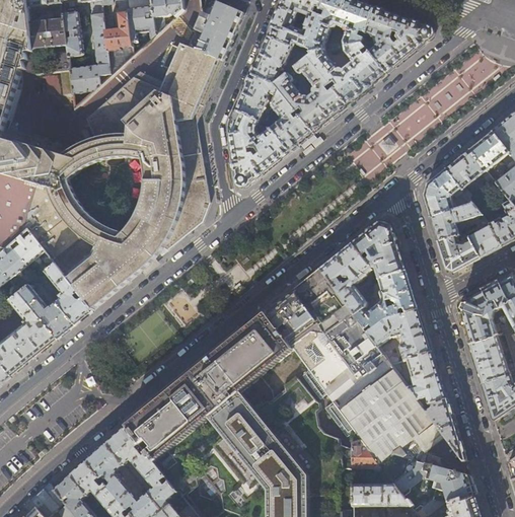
[(42,249),(44,251),(53,262),(76,292),(81,298),(90,309),(140,269),(147,263),(153,256),(157,251),(160,246),(164,249),(200,220),(199,212),(203,211),(201,203),(207,202),(201,168),(195,131),(194,122),(211,81),(220,60),(186,46),(177,43),(175,48),(167,45),(158,66),(166,70),(161,82),(135,72),(82,120),(91,140),(80,144),(77,145),(70,149),(0,128),(0,112),(14,61),(24,60),(23,53),(30,52),(30,49),(27,22),(26,7),(24,0),(0,0),(0,250),(8,243),(25,228),(42,249)]
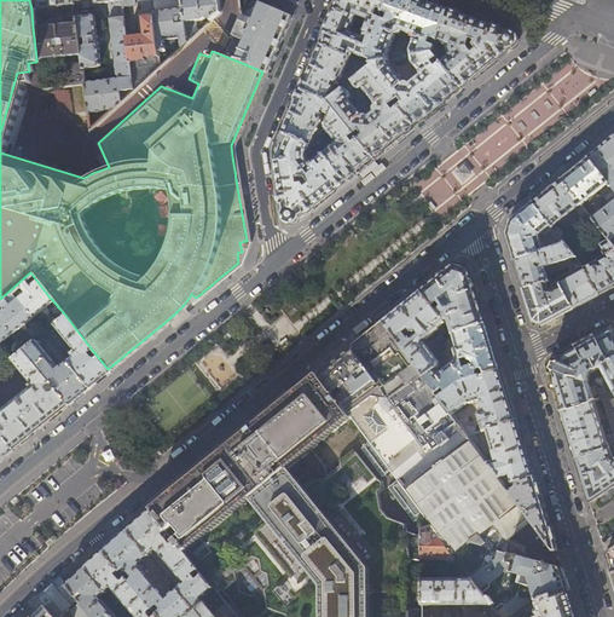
[(69,0),(70,4),(71,7),(92,5),(94,5),(94,7),(96,6),(96,3),(104,1),(113,78),(80,82),(84,110),(84,111),(106,109),(128,90),(122,36),(119,5),(117,0),(69,0)]
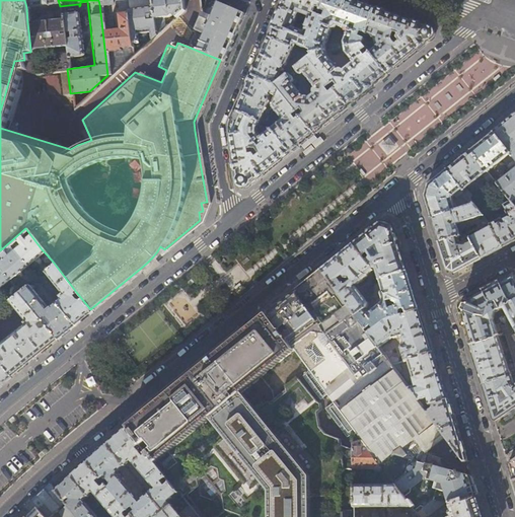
[(98,0),(99,4),(115,2),(115,6),(111,11),(113,29),(102,30),(107,75),(131,54),(123,0),(98,0)]
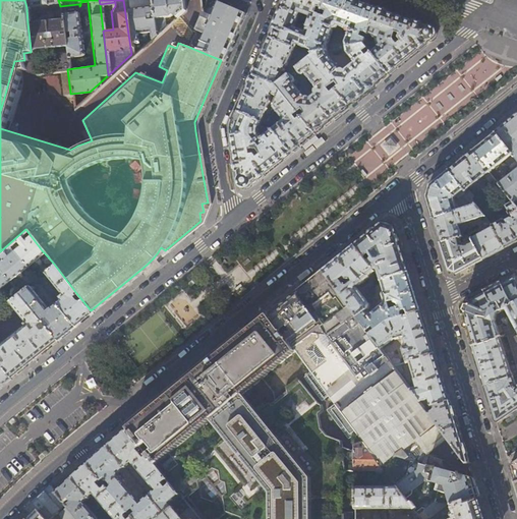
[(123,0),(131,54),(154,34),(150,0),(123,0)]
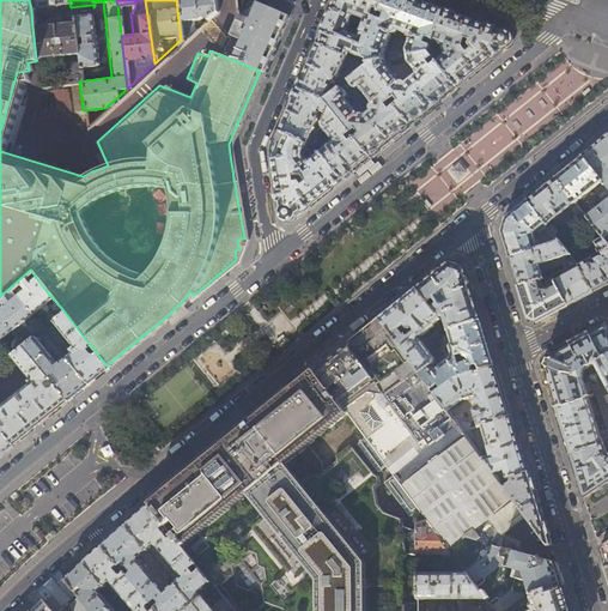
[(176,0),(181,40),(192,30),(187,19),(195,18),(199,16),(200,16),(204,19),(213,11),(211,0),(176,0)]
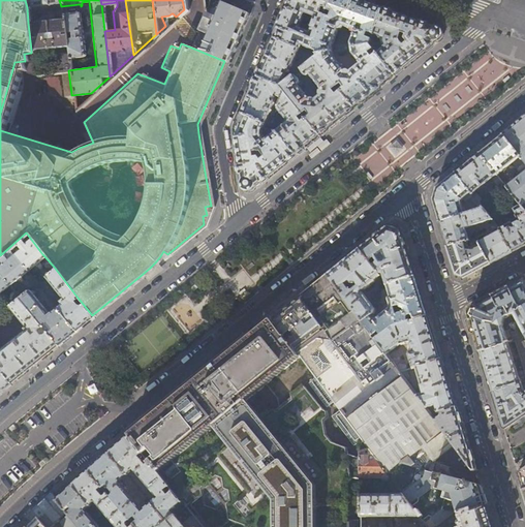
[(301,45),(310,50),(327,0),(284,0),(281,9),(269,36),(295,48),(297,43),(301,44),(301,45)]
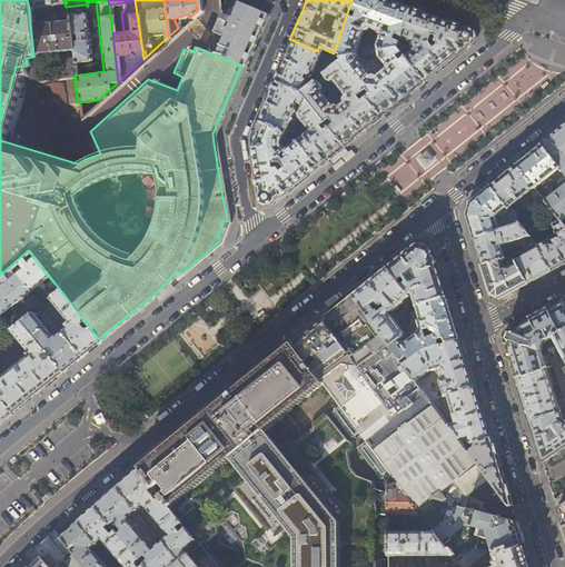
[(352,0),(334,53),(337,55),(338,57),(353,55),(352,47),(360,21),(364,22),(364,23),(378,28),(373,41),(375,51),(394,48),(396,41),(394,40),(395,38),(392,37),(393,33),(398,36),(409,7),(389,0),(352,0)]
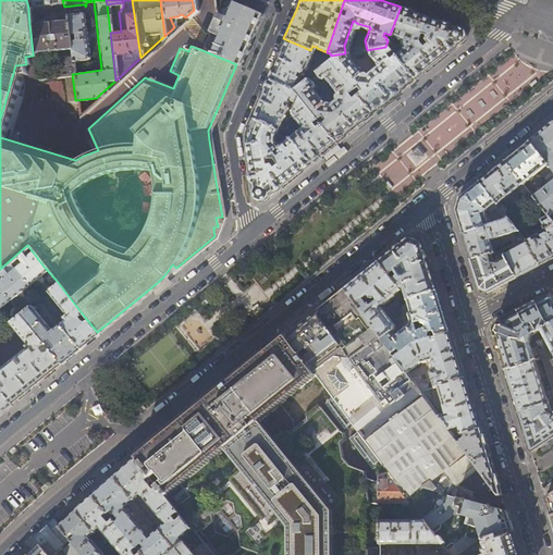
[(214,12),(199,49),(236,64),(241,56),(252,29),(259,13),(232,1),(225,16),(214,12)]
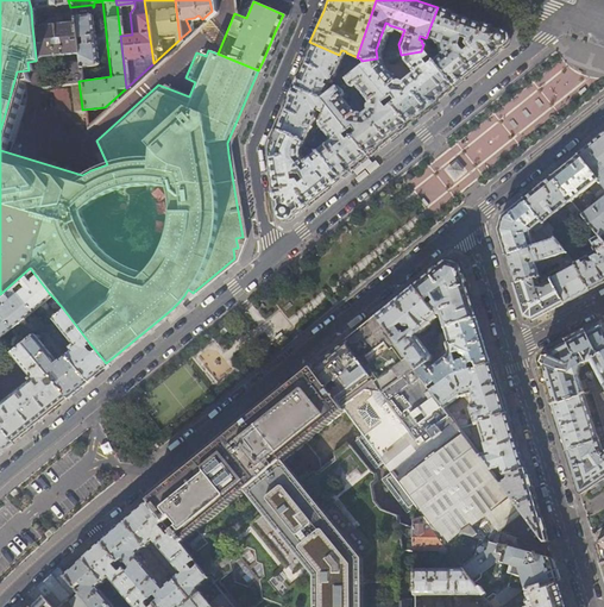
[(440,43),(440,45),(440,47),(440,49),(441,50),(429,60),(451,86),(465,74),(497,48),(497,47),(499,45),(502,44),(503,44),(504,43),(505,41),(505,37),(505,36),(504,33),(504,32),(502,31),(501,30),(498,29),(495,30),(495,29),(466,18),(438,7),(426,38),(440,43)]
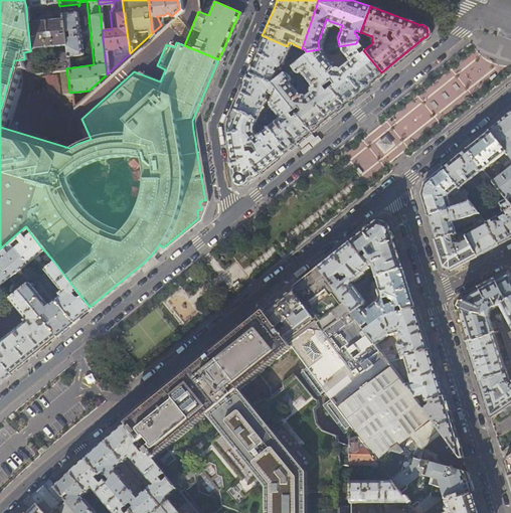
[(60,13),(60,18),(65,56),(78,55),(80,53),(75,13),(73,12),(60,13)]
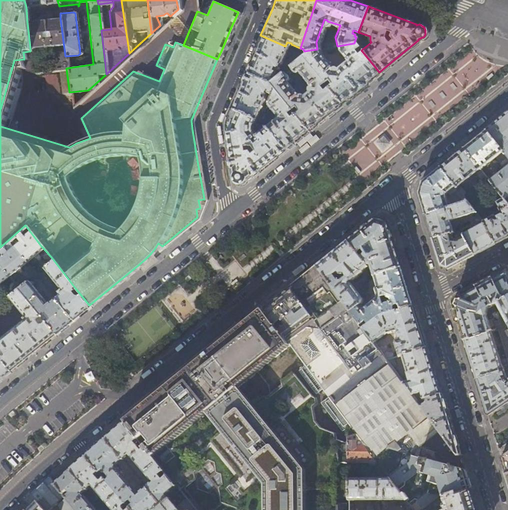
[(60,18),(27,22),(30,48),(54,46),(55,51),(54,51),(55,61),(45,62),(40,63),(41,71),(56,69),(66,68),(65,56),(60,18)]
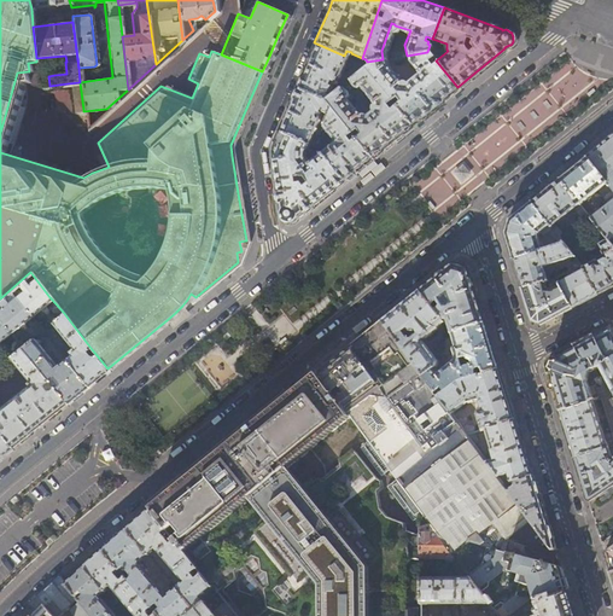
[(333,81),(344,56),(314,42),(304,67),(295,87),(325,100),(330,97),(326,92),(331,82),(332,82),(333,81)]
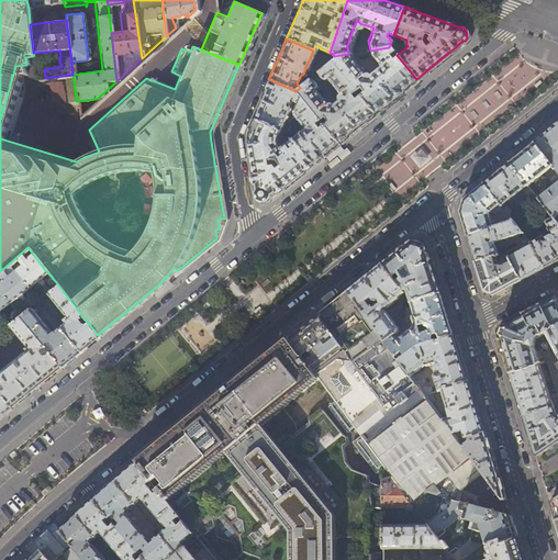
[(392,52),(389,47),(370,51),(370,55),(379,66),(368,76),(366,78),(349,58),(348,54),(334,56),(334,59),(331,60),(332,62),(355,91),(359,88),(363,92),(359,96),(374,113),(387,102),(416,79),(397,55),(391,59),(390,57),(392,55),(390,53),(392,52)]
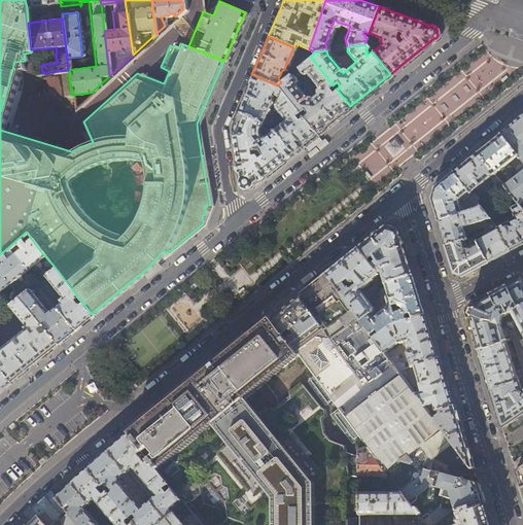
[(328,89),(333,85),(311,58),(297,69),(301,74),(302,75),(303,75),(304,75),(305,74),(317,89),(317,90),(316,91),(316,92),(316,94),(316,95),(312,99),(311,98),(310,98),(309,98),(308,97),(307,98),(305,99),(292,83),(293,82),(294,81),(294,80),(294,79),(290,74),(281,82),(277,85),(281,91),(299,113),(303,110),(306,114),(303,117),(316,134),(333,119),(350,106),(337,90),(333,93),(328,89)]
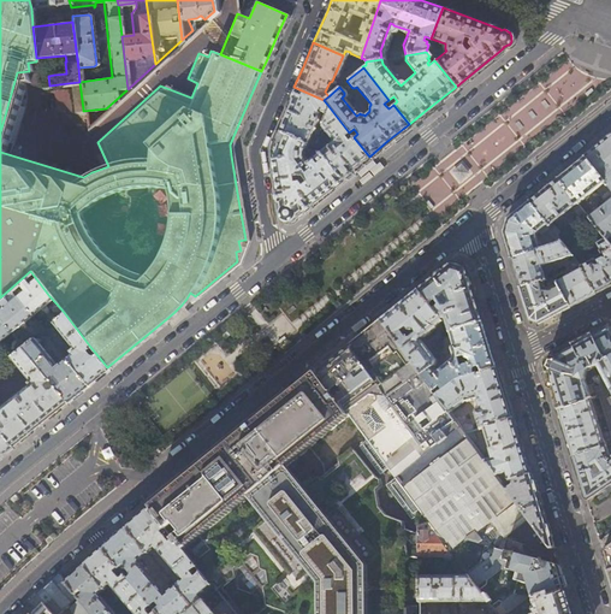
[(79,82),(67,83),(71,111),(83,110),(79,82)]
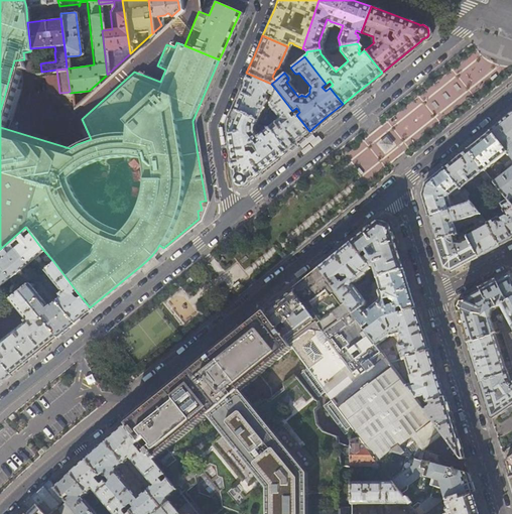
[(275,89),(271,84),(246,73),(238,92),(231,109),(256,119),(265,99),(264,96),(266,92),(273,95),(275,89)]
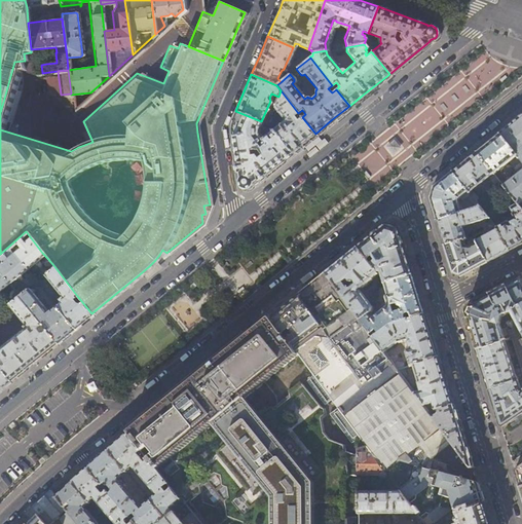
[(298,113),(281,90),(278,97),(273,108),(284,120),(272,129),(291,152),(299,146),(315,134),(302,117),(297,120),(294,116),(298,113)]
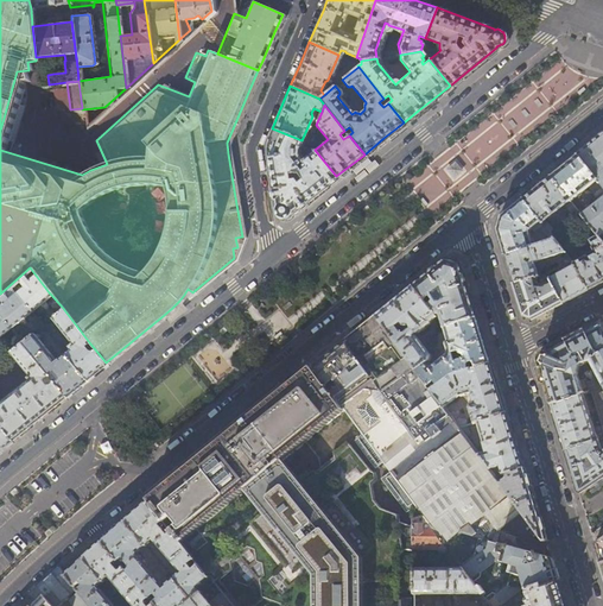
[(589,139),(573,152),(602,189),(602,127),(602,128),(589,139)]
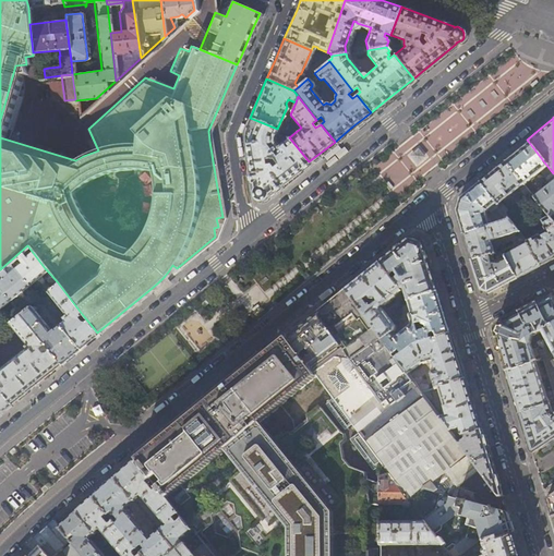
[(251,192),(252,195),(253,196),(254,198),(256,200),(259,200),(261,200),(262,200),(264,198),(265,196),(266,194),(267,195),(294,173),(309,161),(289,137),(277,146),(272,139),(277,129),(250,118),(244,130),(243,139),(251,189),(252,189),(252,191),(251,192)]
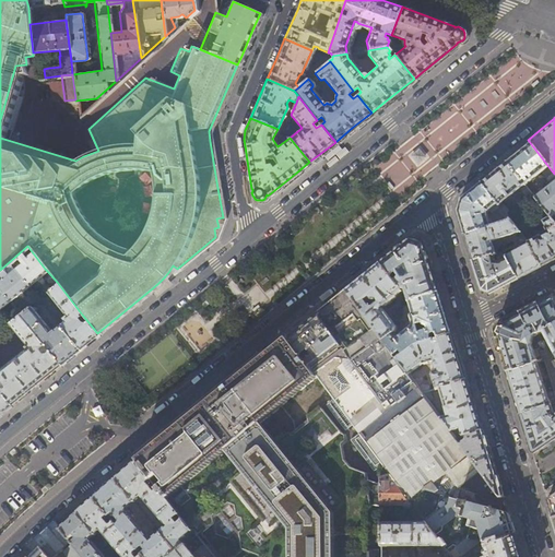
[(514,152),(503,160),(521,184),(541,167),(551,180),(554,177),(554,174),(528,140),(514,152)]
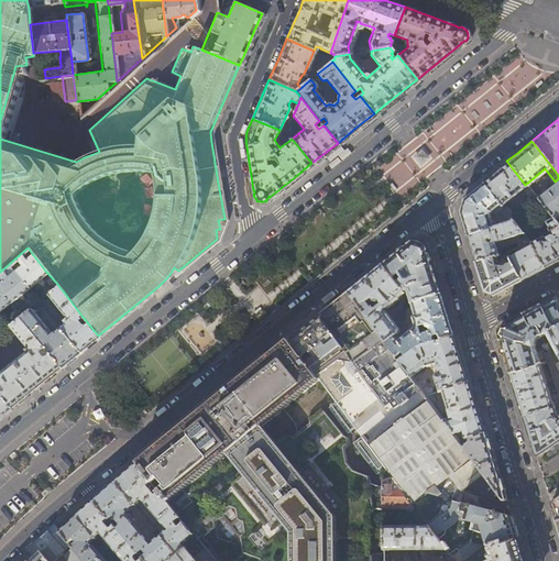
[(426,156),(418,146),(409,154),(417,164),(426,156)]
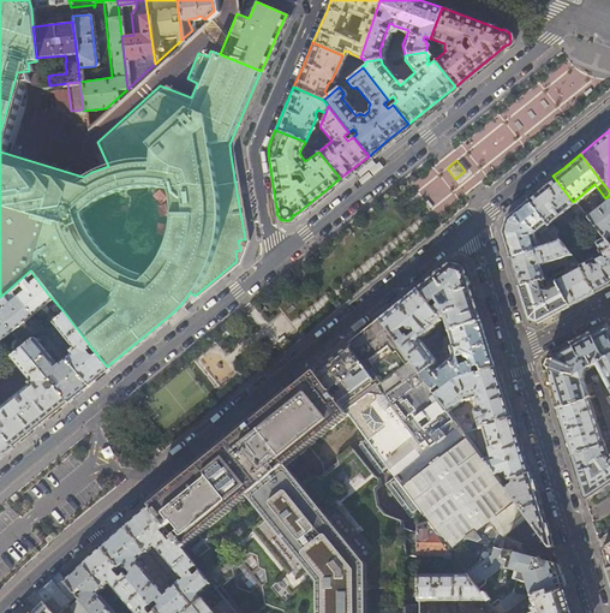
[(538,188),(525,198),(552,233),(556,230),(549,220),(568,204),(576,215),(581,212),(573,202),(552,176),(538,188)]
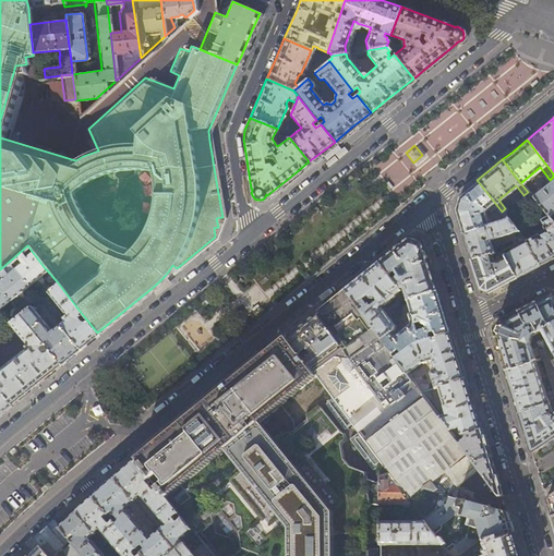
[(553,177),(550,180),(530,196),(541,209),(552,222),(553,227),(553,177)]
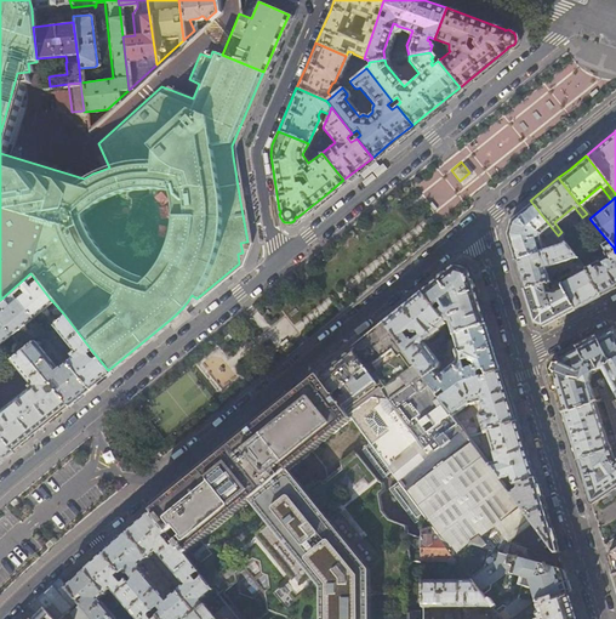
[(558,236),(530,200),(508,217),(507,219),(503,233),(506,244),(511,259),(563,243),(558,236)]
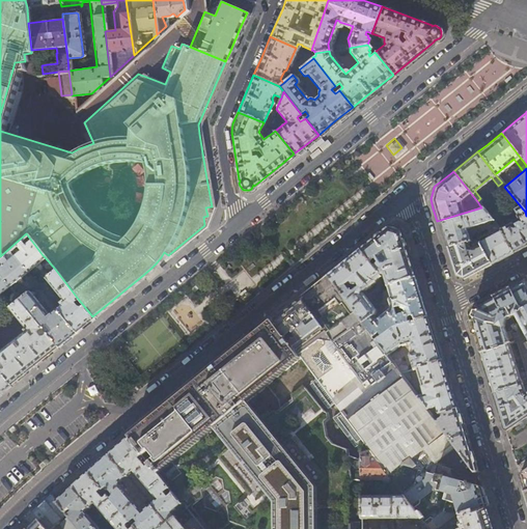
[(509,222),(498,228),(510,251),(524,244),(526,242),(526,216),(525,212),(515,199),(514,200),(512,201),(512,202),(512,203),(512,204),(511,204),(510,205),(519,222),(518,222),(517,221),(516,222),(515,222),(510,224),(509,222)]
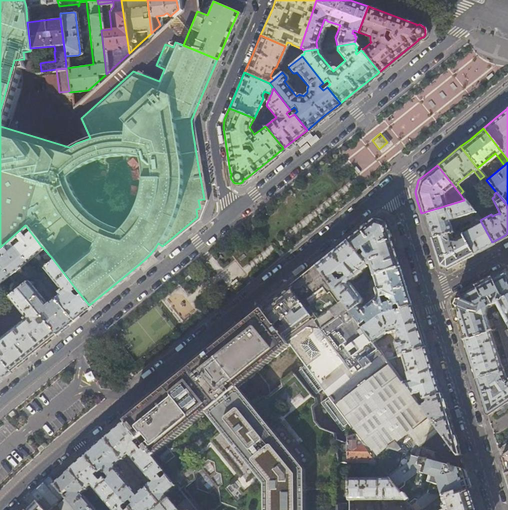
[(474,213),(464,200),(421,213),(425,225),(429,237),(450,231),(446,218),(469,211),(471,213),(474,213)]
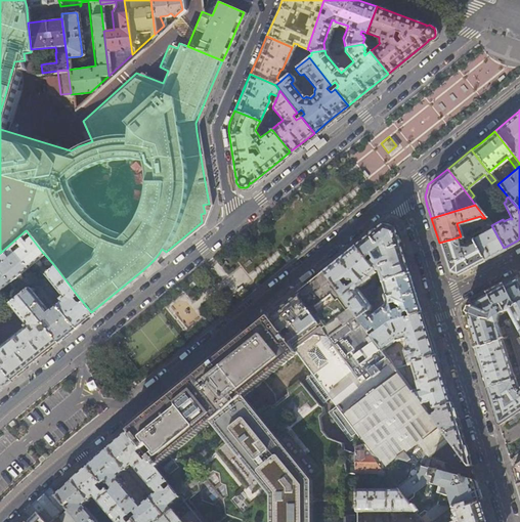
[(371,230),(353,245),(373,267),(373,268),(376,268),(380,280),(407,272),(400,247),(393,225),(382,222),(371,230)]
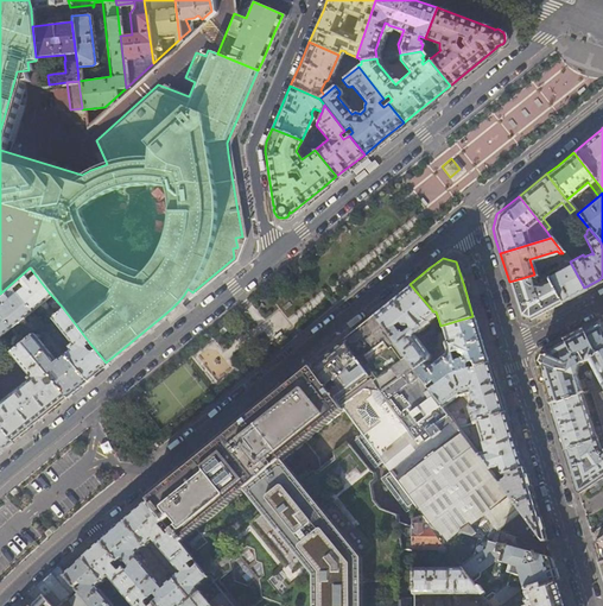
[(570,262),(567,259),(562,262),(550,269),(551,271),(553,270),(554,272),(546,277),(559,301),(571,294),(584,288),(570,262)]
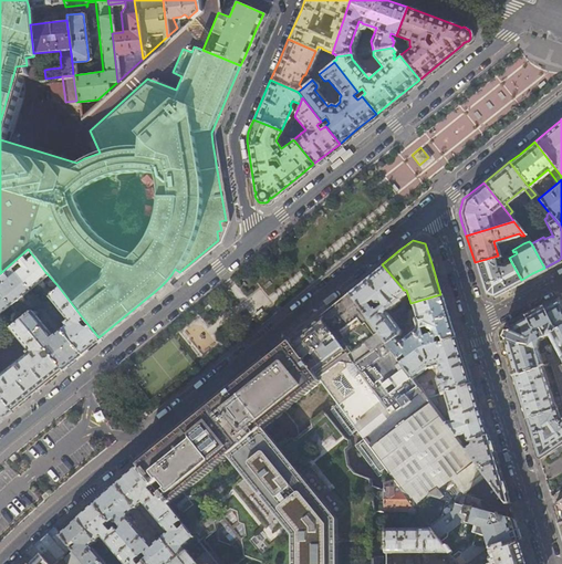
[(27,288),(45,272),(28,249),(9,265),(27,288)]
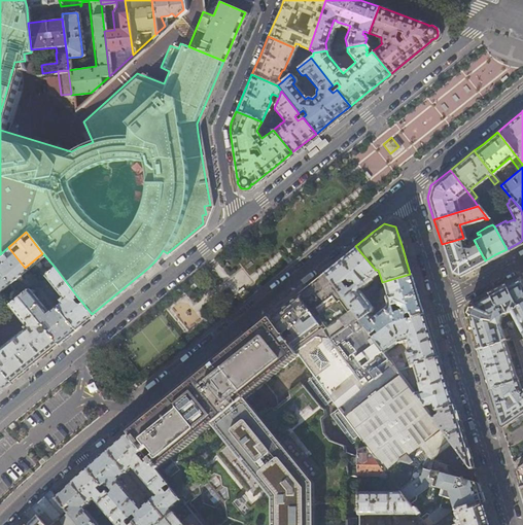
[(472,236),(463,238),(442,244),(450,272),(457,275),(485,260),(474,240),(472,236)]
